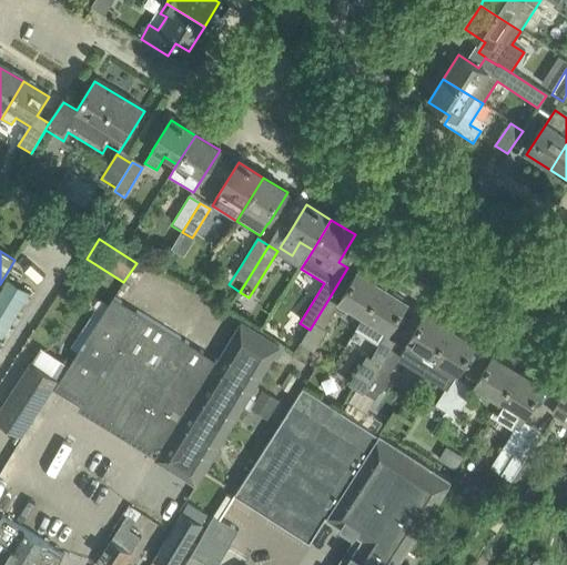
[(338,303),(363,319),(382,288),(357,273),(338,303)]
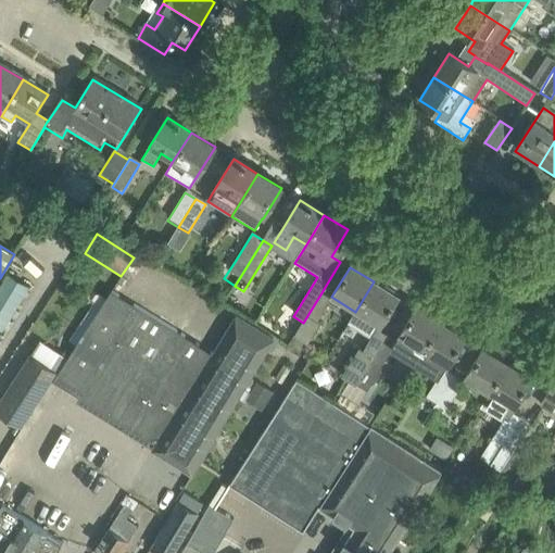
[(0,343),(2,340),(0,339),(29,287),(7,275),(0,286),(0,343)]
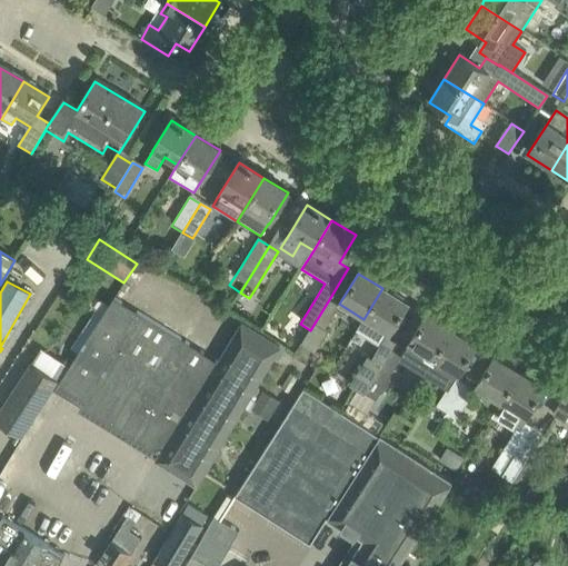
[(387,333),(389,334),(408,304),(382,288),(364,319),(355,334),(378,348),(385,337),(387,333)]
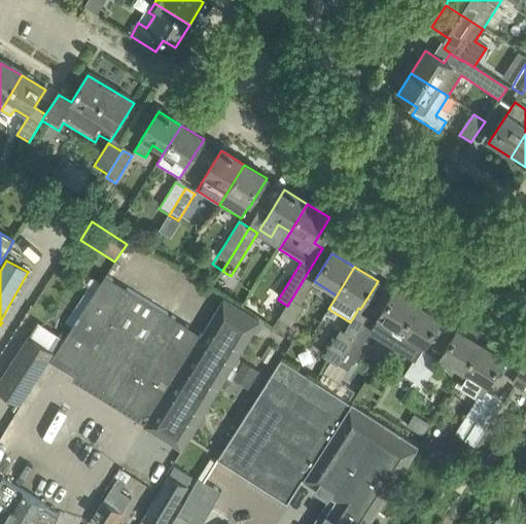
[(93,293),(81,311),(89,315),(100,298),(111,279),(104,275),(93,293)]
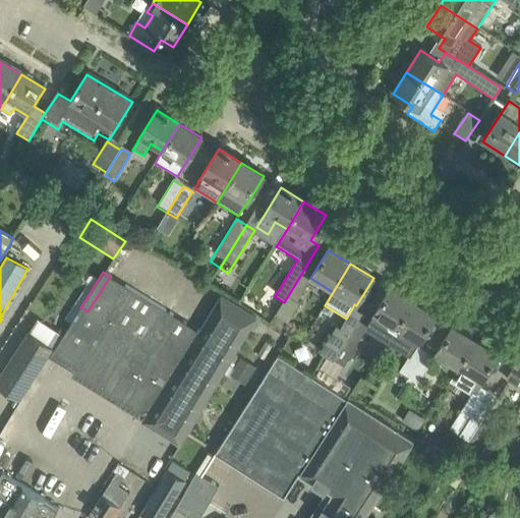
[(300,276),(284,302),(270,324),(279,330),(284,323),(286,324),(298,304),(295,302),(308,281),(300,276)]
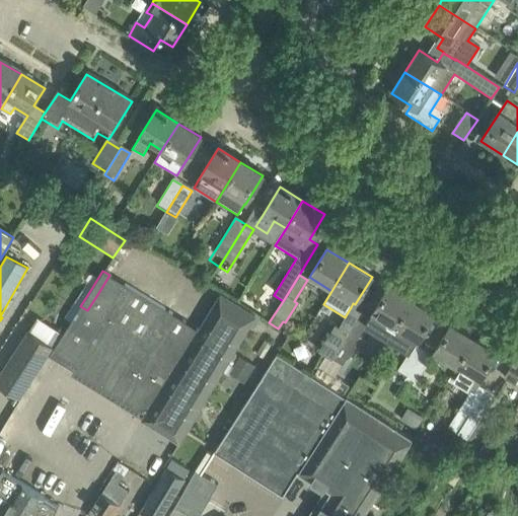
[(123,283),(69,370),(72,371),(145,417),(199,332),(199,330),(196,327),(195,329),(185,322),(186,321),(181,319),(181,320),(170,314),(171,313),(123,283)]
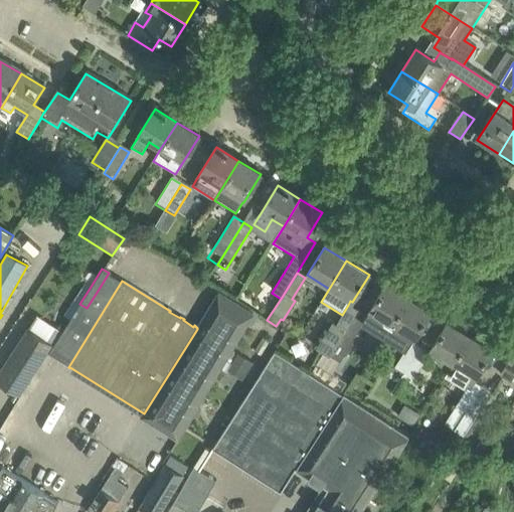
[(383,339),(391,327),(408,300),(386,286),(367,316),(358,311),(348,328),(329,358),(339,364),(362,326),(383,339)]
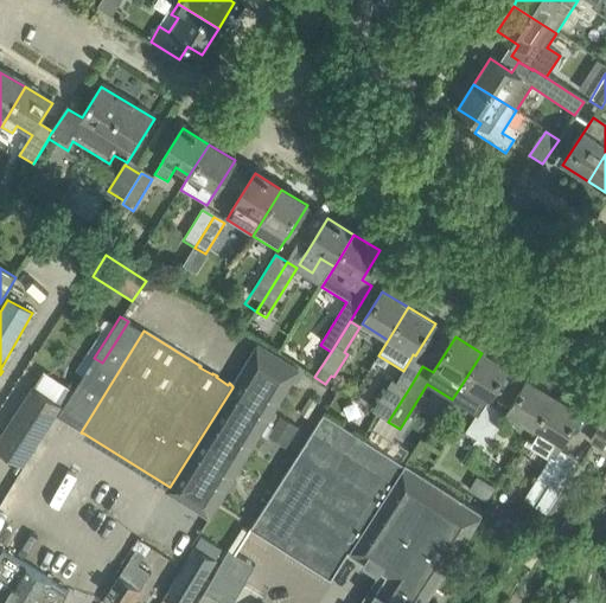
[(170,487),(166,493),(209,519),(274,414),(301,370),(259,345),(233,386),(233,387),(170,487)]
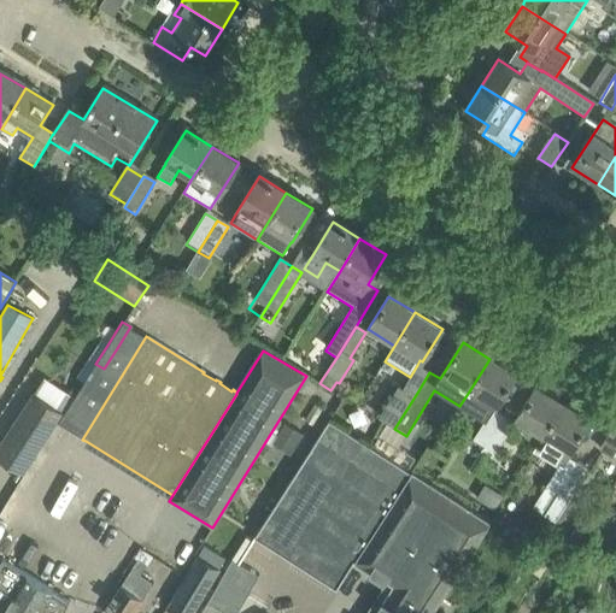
[(493,406),(494,407),(496,407),(516,375),(490,359),(469,392),(459,406),(484,422),(493,406)]
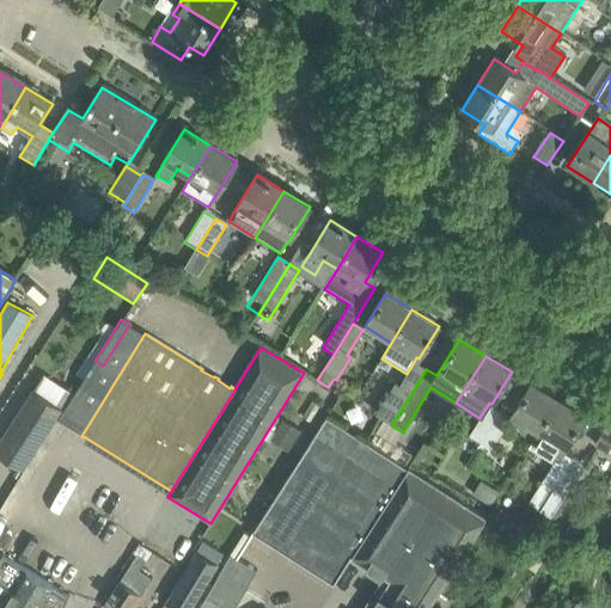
[(414,390),(426,369),(414,362),(407,374),(398,386),(395,384),(374,416),(391,425),(414,390)]
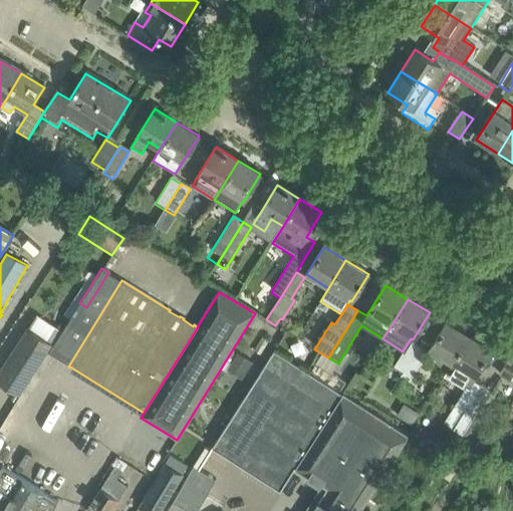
[(59,335),(70,318),(63,314),(52,330),(59,335)]
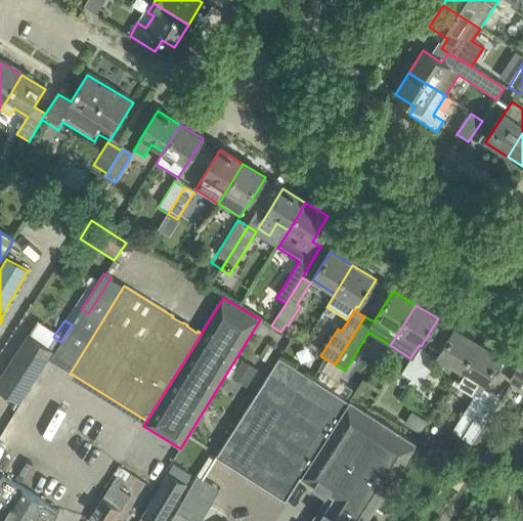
[(60,342),(49,360),(57,365),(69,347),(79,329),(72,324),(60,342)]
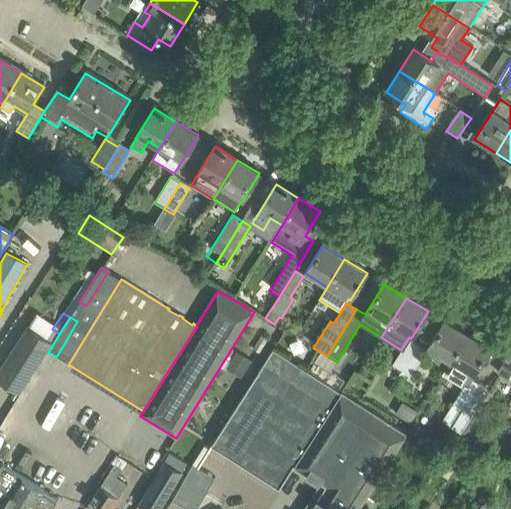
[(440,375),(441,376),(467,335),(445,322),(428,349),(432,351),(431,353),(431,356),(431,358),(431,360),(432,363),(433,365),(433,367),(435,369),(436,371),(438,373),(440,375)]
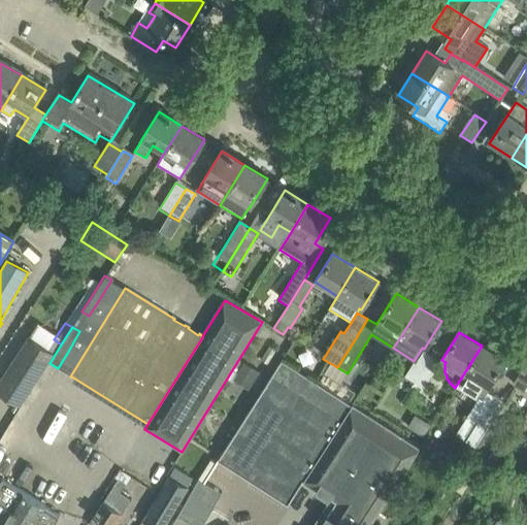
[(24,338),(0,374),(0,396),(18,407),(51,356),(24,338)]
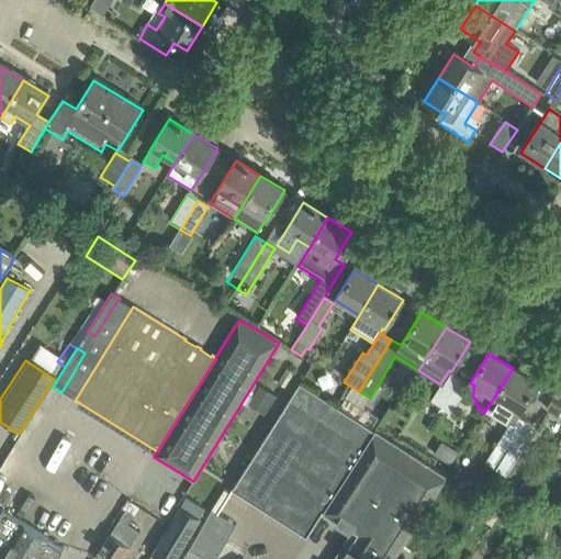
[(494,472),(507,450),(525,423),(516,417),(537,383),(513,368),(484,413),(484,414),(507,428),(484,467),(494,472)]
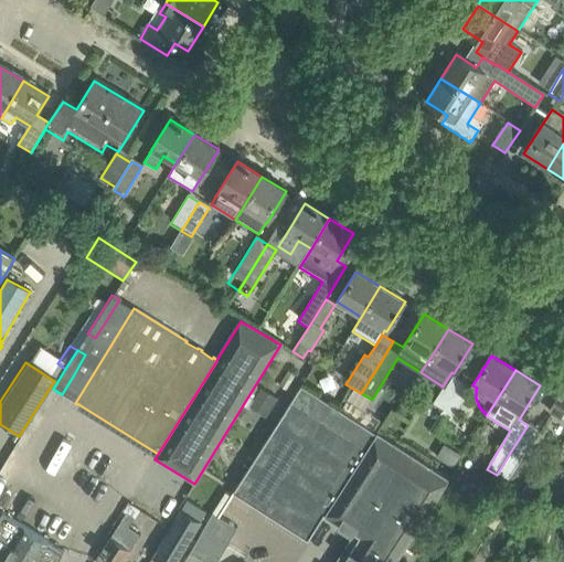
[(433,405),(443,411),(460,383),(450,377),(433,405)]
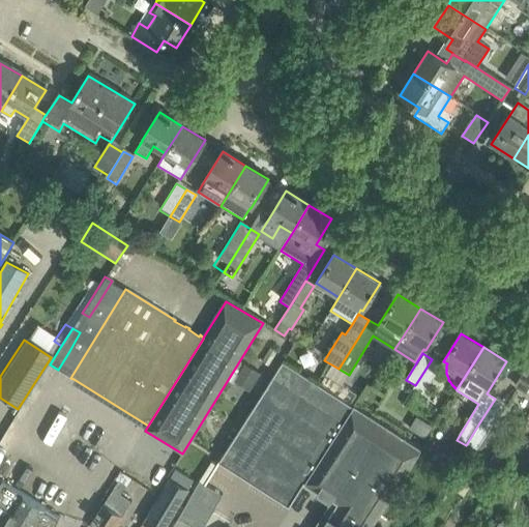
[(415,385),(425,391),(442,364),(432,359),(415,385)]
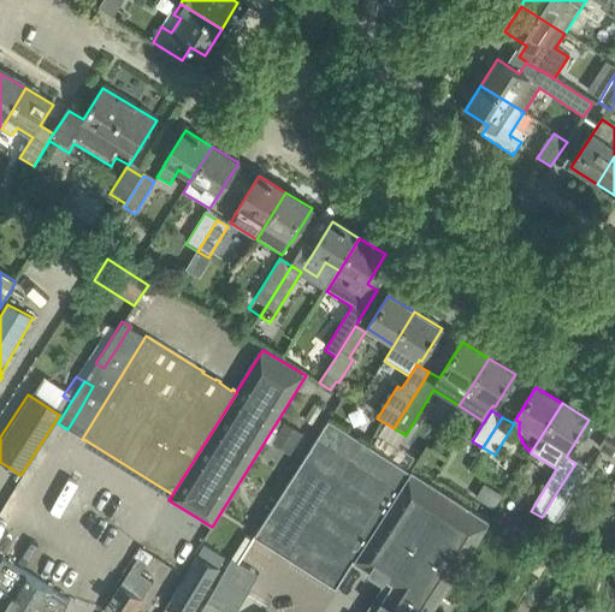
[(254,538),(255,539),(336,590),(352,564),(353,564),(408,475),(350,439),(320,422),(254,538)]
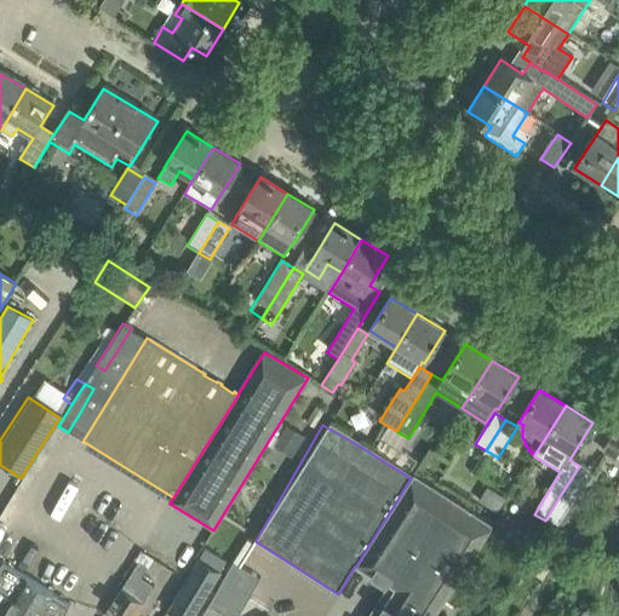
[(618,462),(618,425),(611,439),(612,439),(603,453),(618,462)]
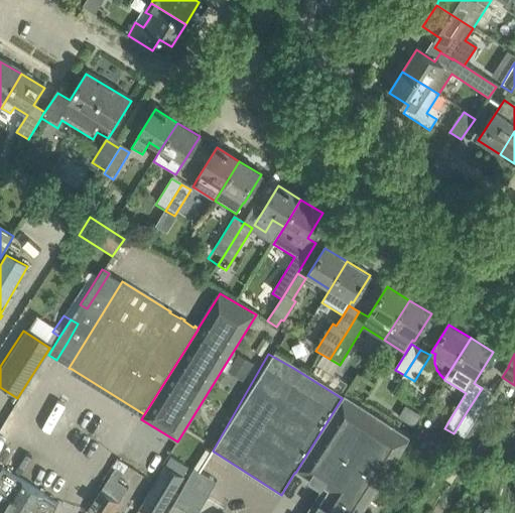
[(239,357),(230,372),(243,381),(253,366),(239,357)]
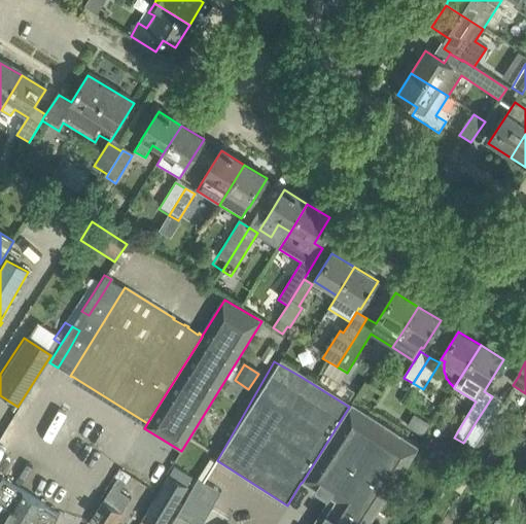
[(492,396),(476,422),(463,443),(472,449),(502,403),(492,396)]
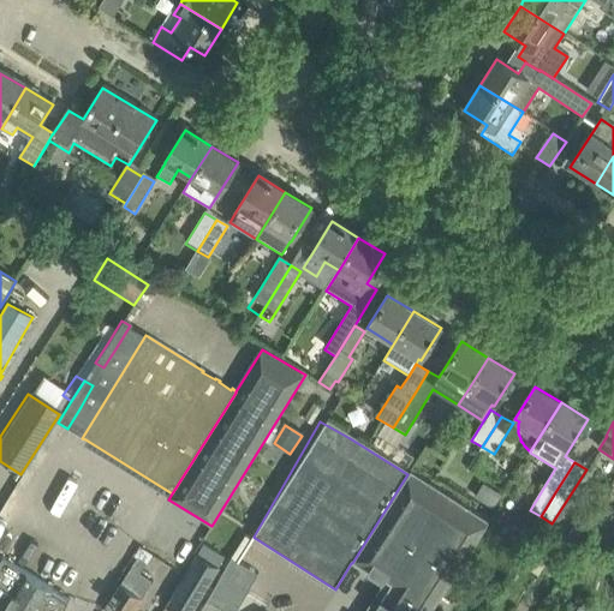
[(431,610),(488,523),(409,473),(407,474),(352,563),(367,573),(368,570),(392,585),(374,610),(431,610)]
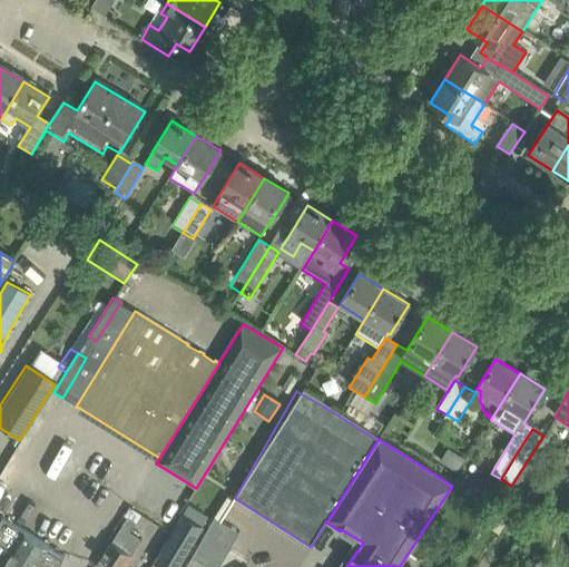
[(186,510),(153,566),(180,566),(206,522),(186,510)]
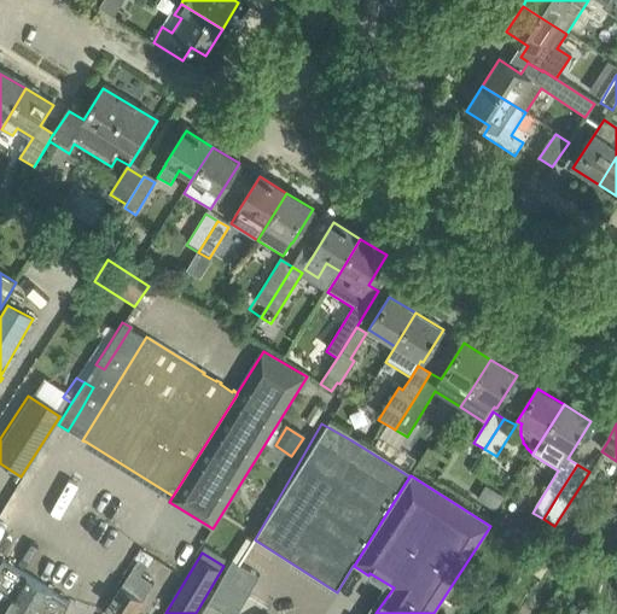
[(22,613),(40,586),(1,562),(0,563),(0,613),(22,613)]
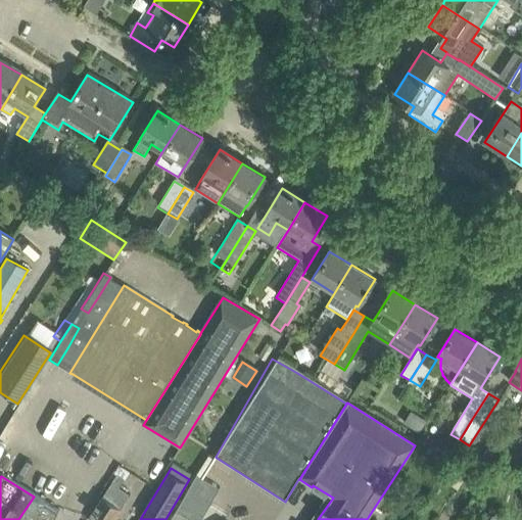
[(219,490),(202,480),(195,476),(177,509),(195,519),(202,519),(219,490)]
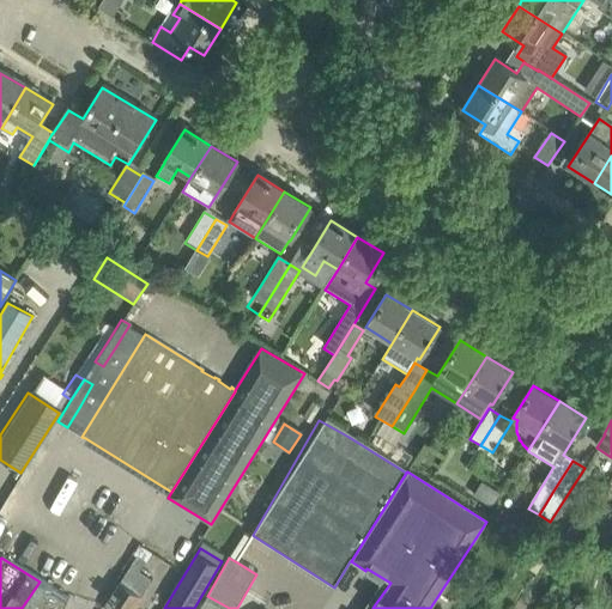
[(135,608),(151,582),(140,576),(144,567),(134,562),(107,608),(135,608)]
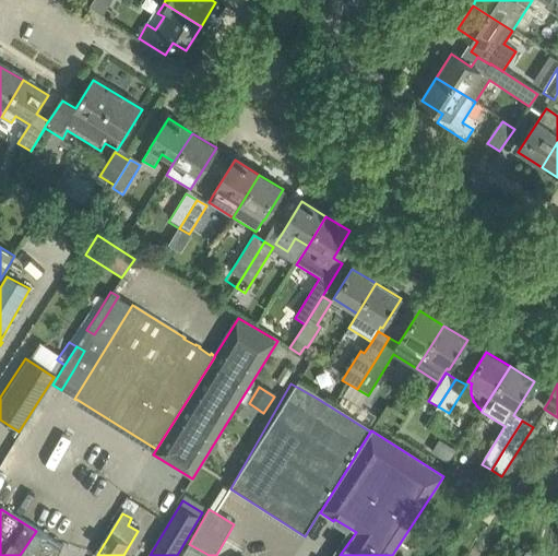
[(56,555),(62,546),(36,531),(20,555),(56,555)]
